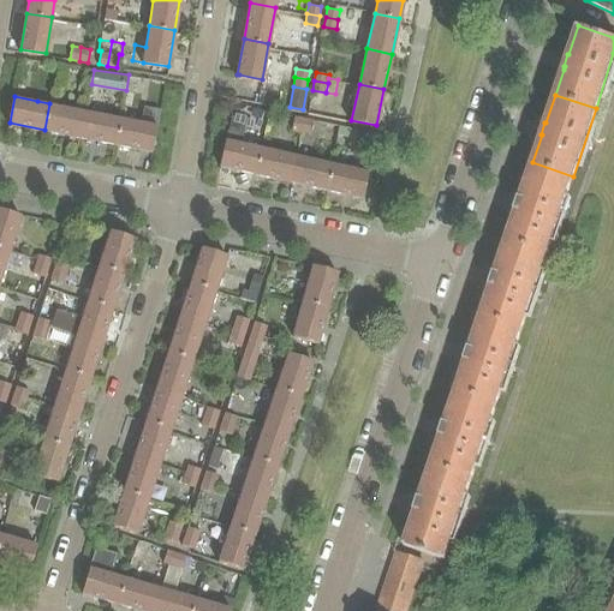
[(49,103),(45,130),(79,137),(85,111),(49,103)]
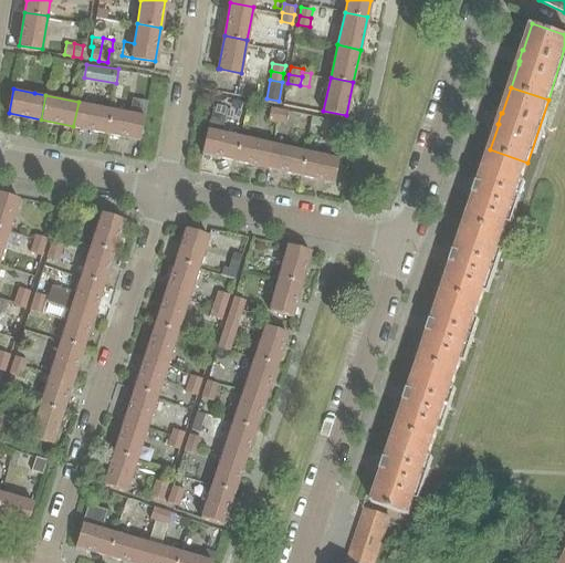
[(73,126),(74,126),(106,133),(112,108),(79,102),(73,126)]
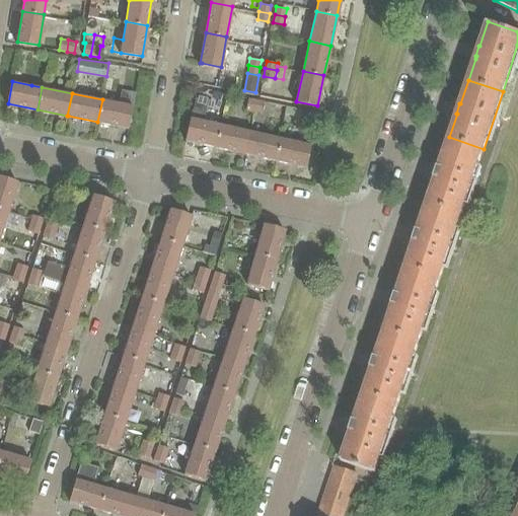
[(194,101),(191,118),(199,120),(203,121),(208,97),(195,93),(193,101),(194,101)]
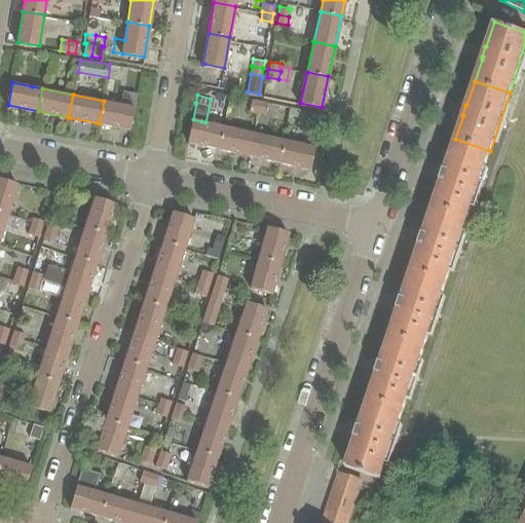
[(252,99),(250,110),(258,111),(261,101),(252,99)]
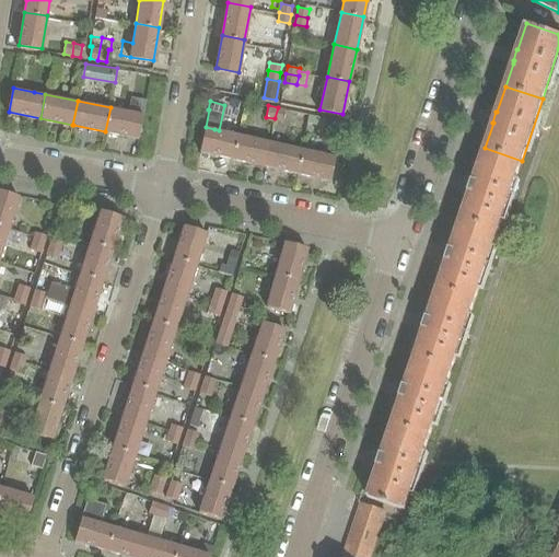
[(138,138),(143,115),(111,107),(105,131),(138,138)]
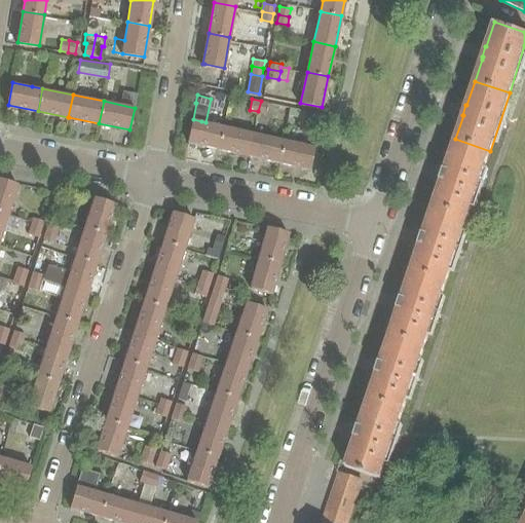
[(261,101),(258,111),(265,113),(268,102),(261,101)]
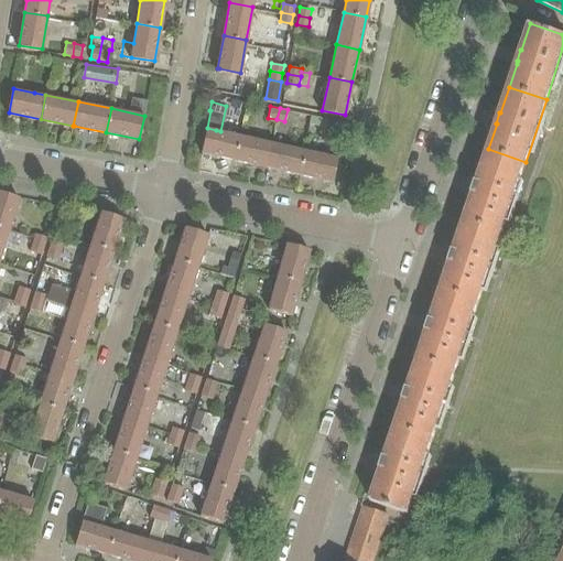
[(327,118),(312,115),(311,123),(326,127),(327,118)]
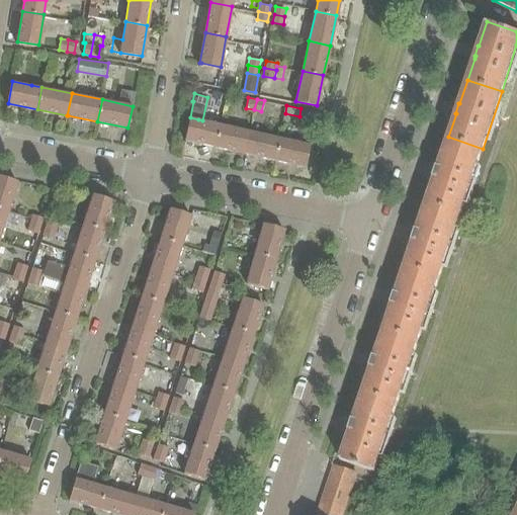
[(202,120),(198,119),(190,117),(185,140),(216,146),(221,124),(202,120)]
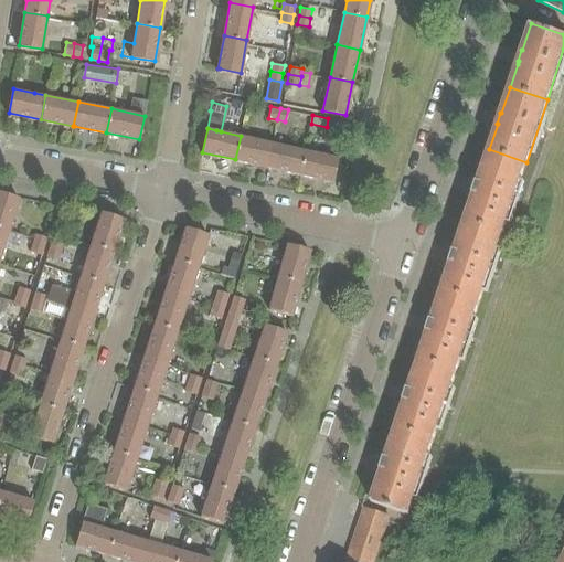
[(273,144),(263,141),(241,136),(235,159),(267,167),(273,144)]
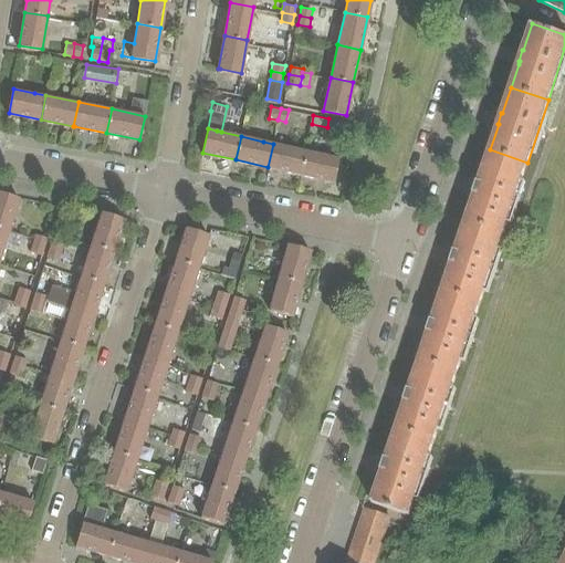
[(273,144),(268,167),(301,175),(305,150),(273,144)]
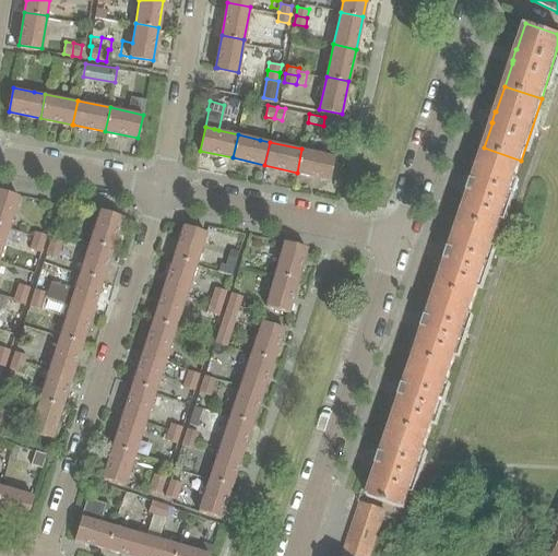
[(470,190),(461,217),(497,229),(521,161),(484,148),(474,178),(473,178),(469,190),(470,190)]
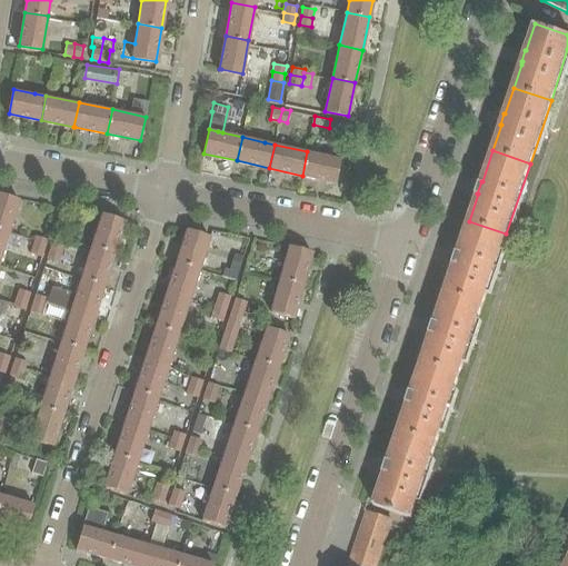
[(307,151),(302,176),(335,182),(340,159),(307,151)]
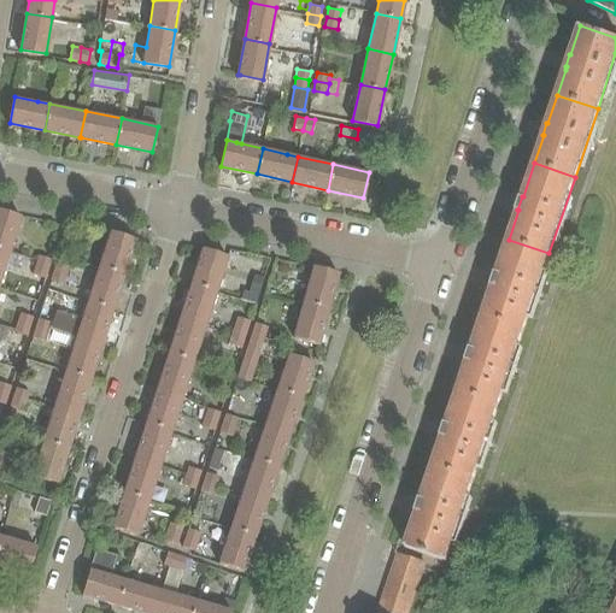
[(0,210),(0,248),(11,252),(22,217),(0,210)]
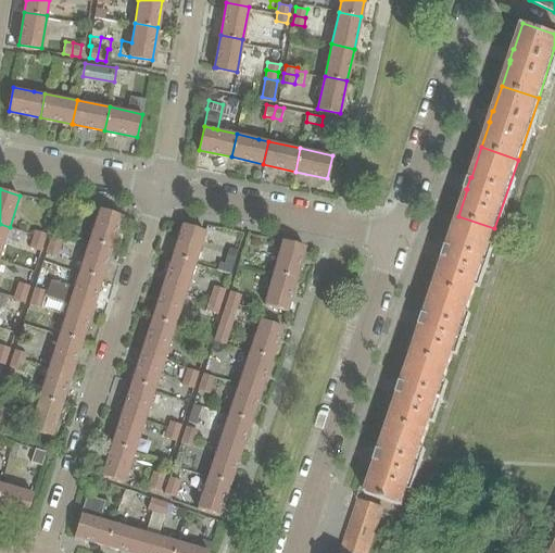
[(90,238),(112,246),(123,215),(100,208),(90,238)]
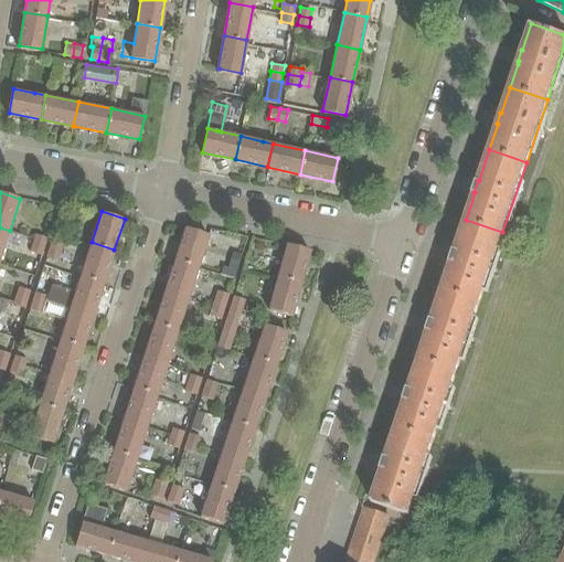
[(502,232),(466,220),(456,250),(455,250),(451,261),(451,262),(443,289),(479,303),(502,232)]
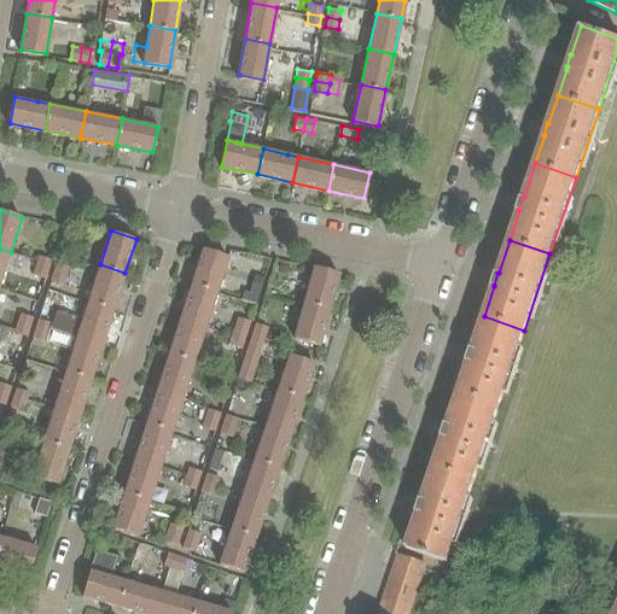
[(228,256),(203,247),(192,284),(216,291),(228,256)]
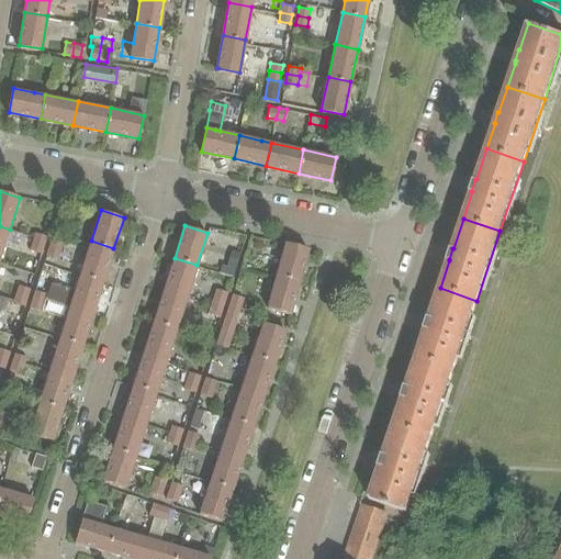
[(0,226),(0,259),(10,230),(0,226)]
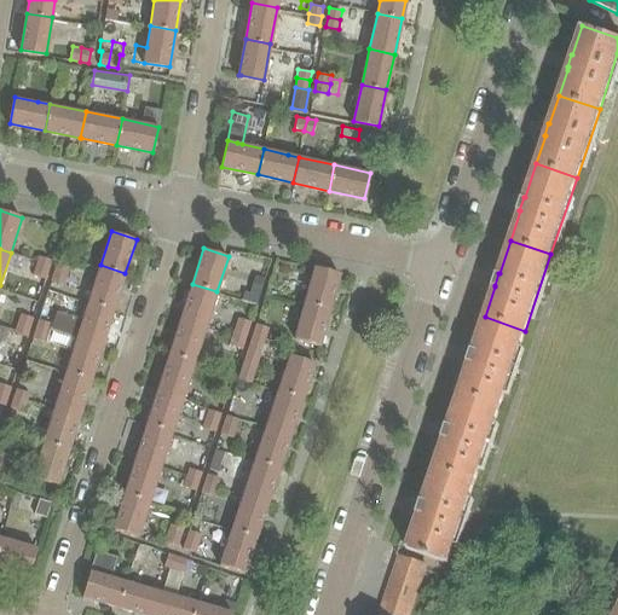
[(39,255),(36,264),(48,267),(51,259),(39,255)]
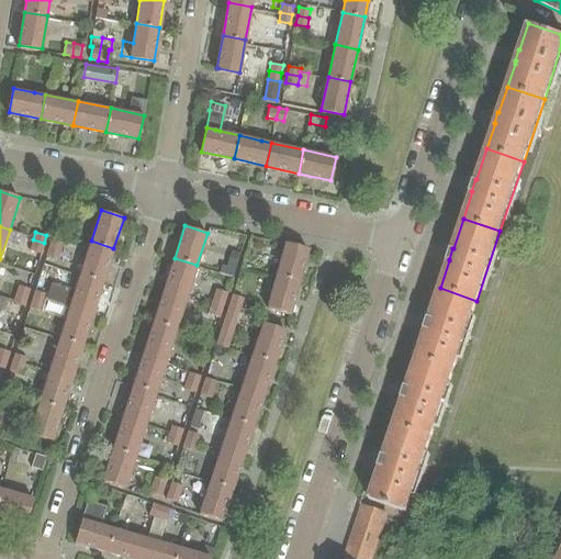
[(63,241),(53,237),(49,245),(60,248),(63,241)]
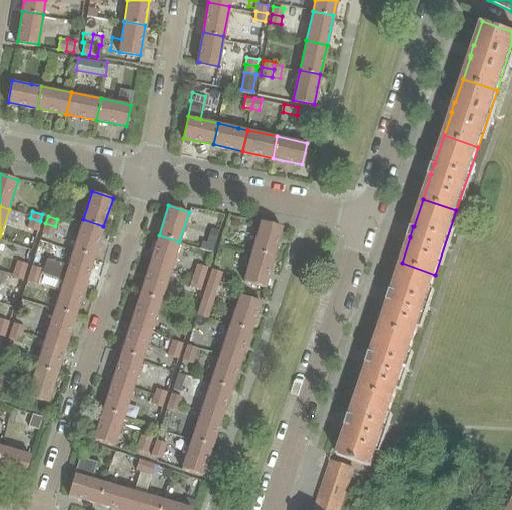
[(27,226),(31,227),(37,229),(40,221),(30,218),(27,226)]
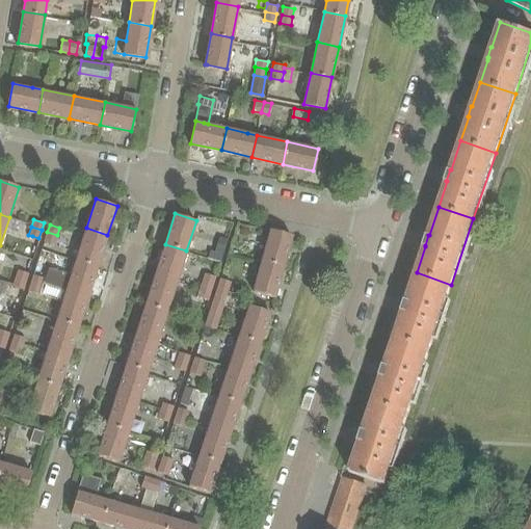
[(98,265),(107,235),(86,228),(77,258),(98,265)]
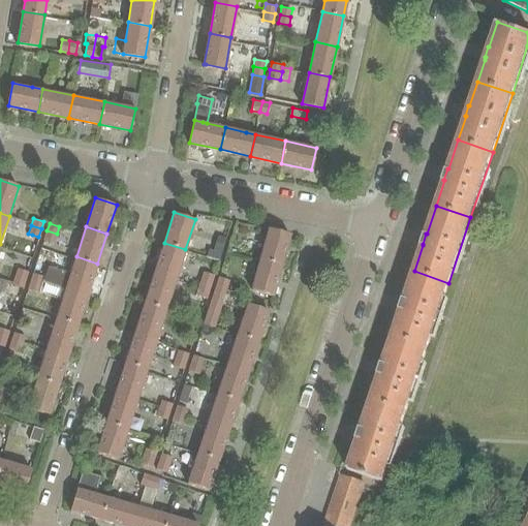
[(282,264),(290,234),(269,227),(260,258),(282,264)]
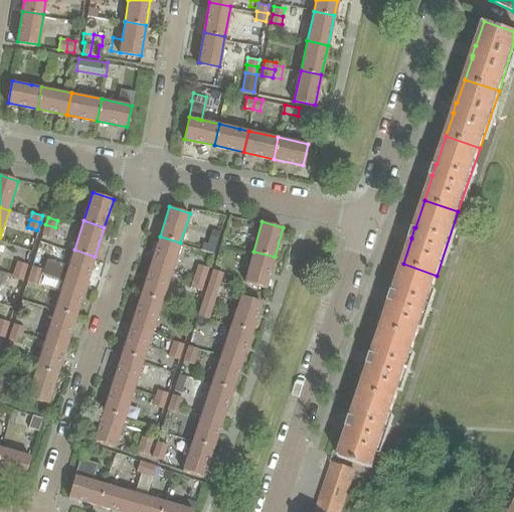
[(55,227),(45,224),(43,232),(52,235),(55,227)]
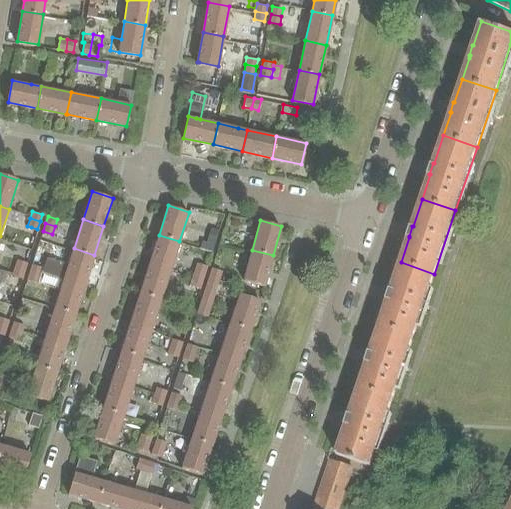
[(159,235),(149,263),(170,270),(179,241),(159,235)]
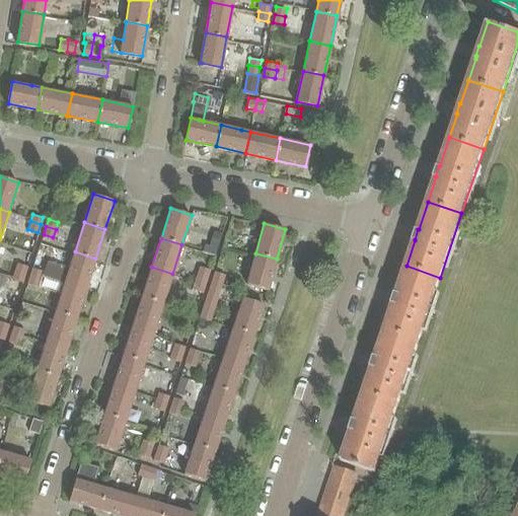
[(216,254),(218,246),(211,244),(206,242),(203,250),(216,254)]
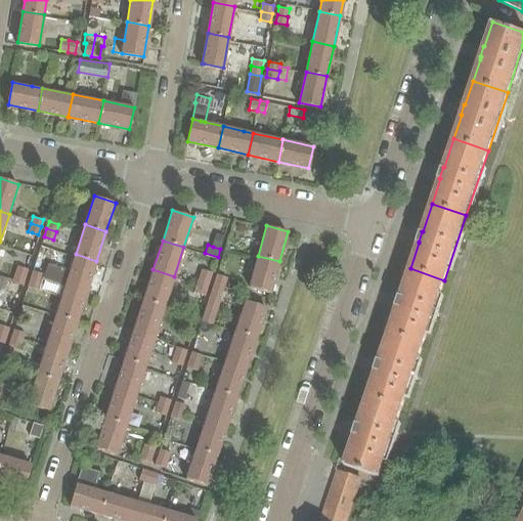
[(87,291),(96,261),(76,254),(71,270),(48,262),(43,276),(66,285),(87,291)]
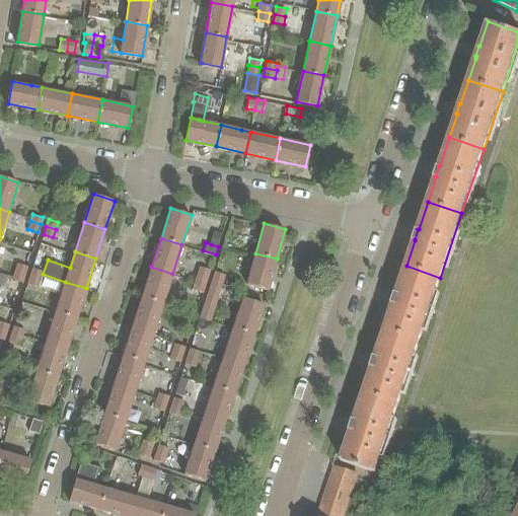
[(277,259),(255,253),(247,283),(269,289),(277,259)]
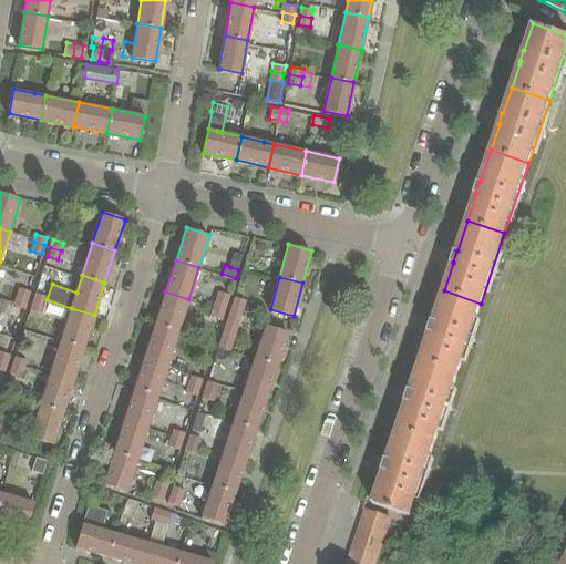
[(19,286),(17,295),(28,299),(30,290),(19,286)]
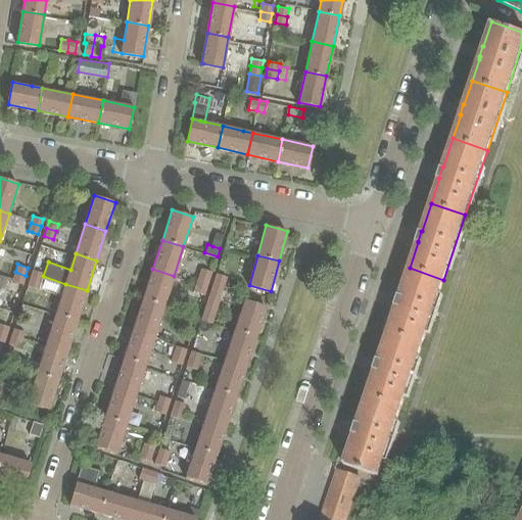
[(201,268),(198,275),(208,278),(211,271),(201,268)]
